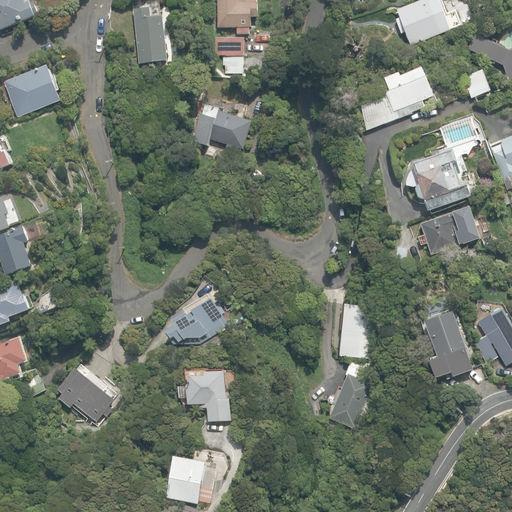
[(0,0),(0,33),(2,33),(2,31),(40,17),(34,1),(32,2),(31,0),(0,0)]
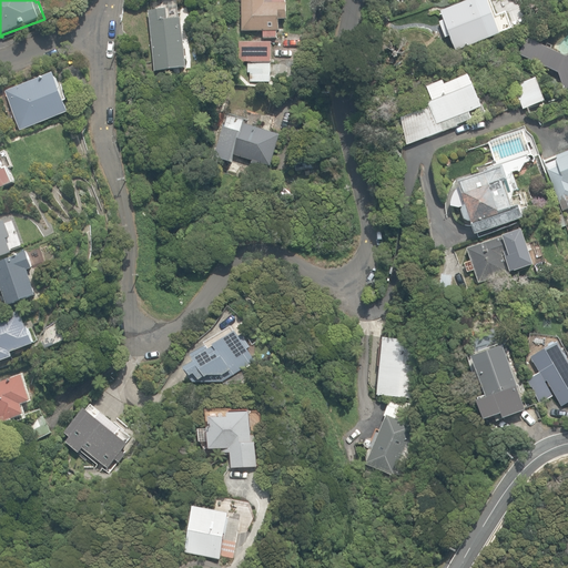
[(264,39),(277,39),(277,31),(280,31),(280,20),(287,20),(287,3),(286,3),(285,0),(242,0),(243,31),(264,31),(264,39)]
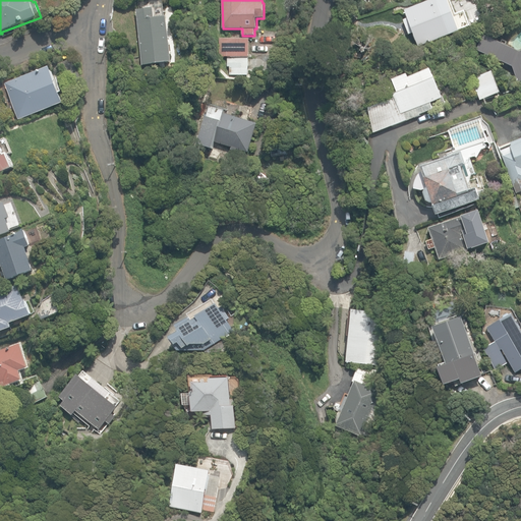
[(435,0),(405,11),(408,19),(404,20),(409,35),(413,33),(419,47),(459,32),(458,31),(470,25),(465,11),(456,14),(450,0),(435,0)]
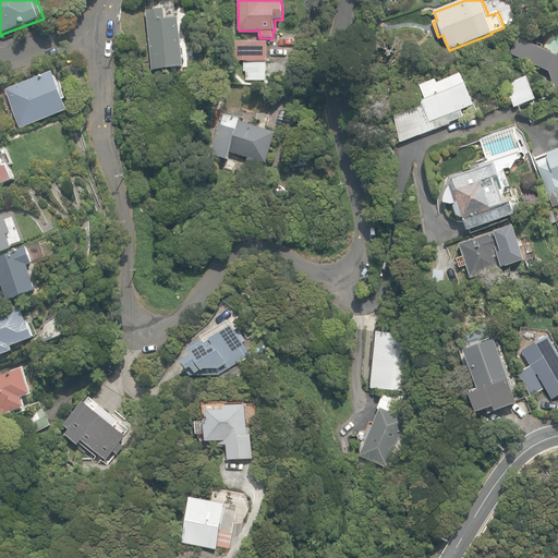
[(147,11),(154,71),(185,68),(180,20),(167,21),(165,9),(147,11)]
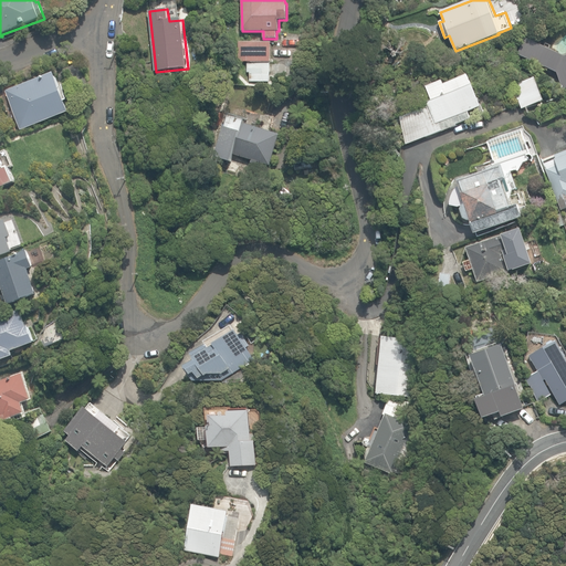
[(562,90),(565,87),(565,54),(565,55),(525,39),(517,55),(555,73),(562,90)]
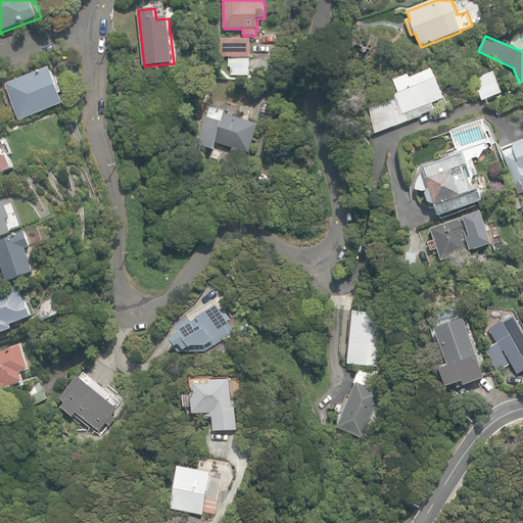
[(249,58),(250,39),(221,39),(221,58),(249,58)]
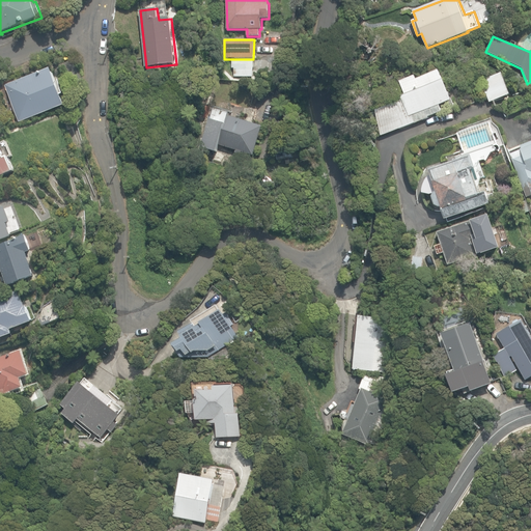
[(232,77),(253,77),(253,60),(232,60),(232,77)]
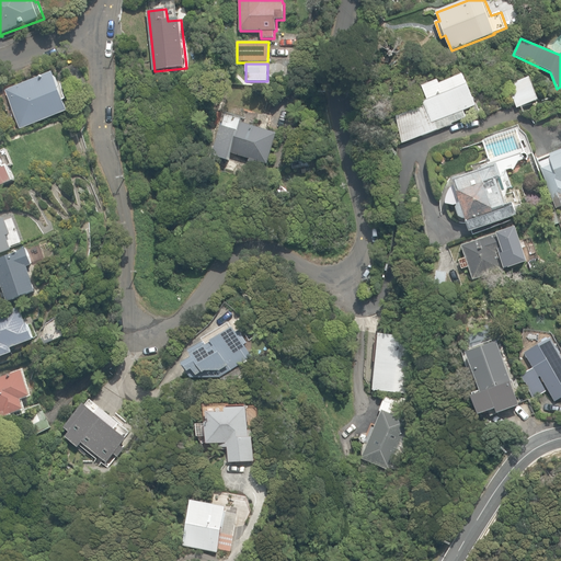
[(6,91),(20,129),(68,112),(54,72),(6,91)]
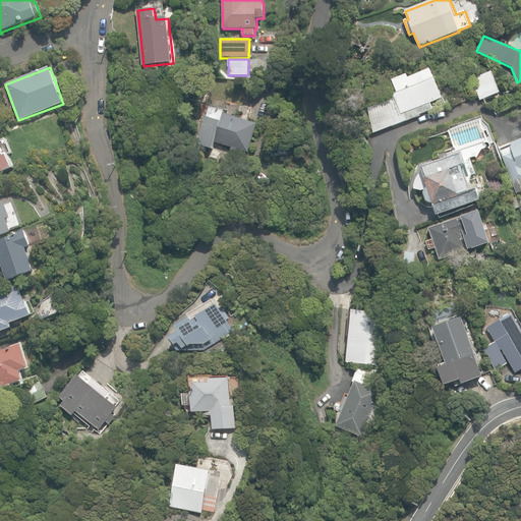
[(368,108),(374,133),(420,116),(420,115),(433,110),(430,103),(443,99),(431,68),(408,77),(407,73),(392,79),(397,94),(394,95),(395,99),(368,108)]
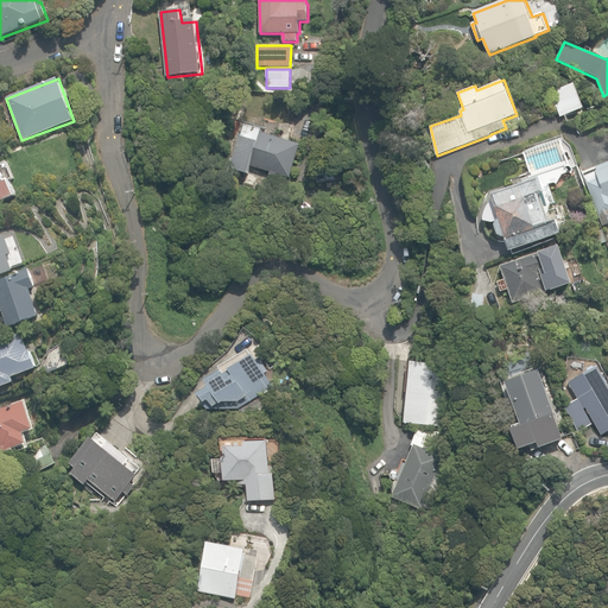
[(553,93),(562,118),(586,109),(577,84),(553,93)]
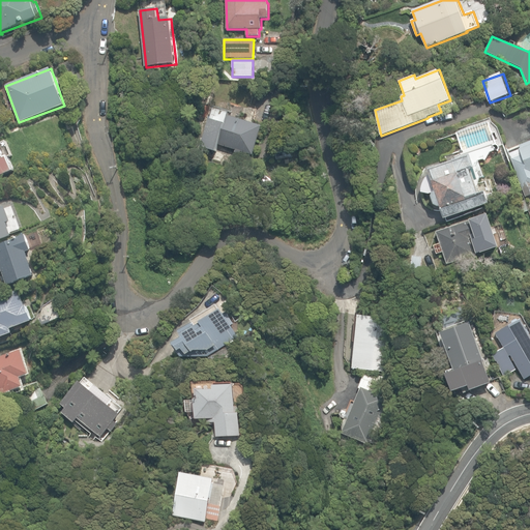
[(241,151),(253,155),(262,125),(229,116),(230,111),(214,107),(210,121),(214,122),(210,134),(218,137),(216,144),(236,150),(235,152),(240,154),(241,151)]
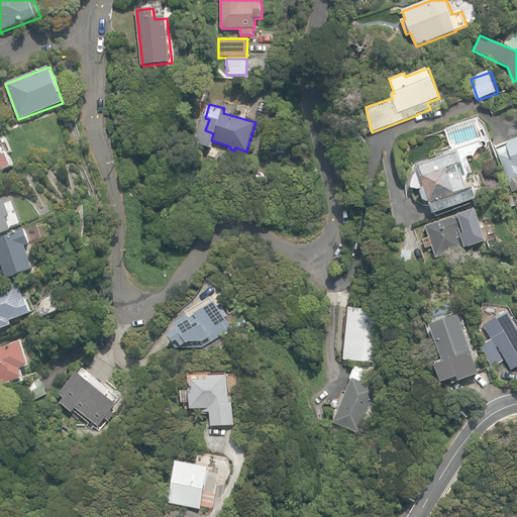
[(451,150),(484,140),(477,119),(444,129),(451,150)]
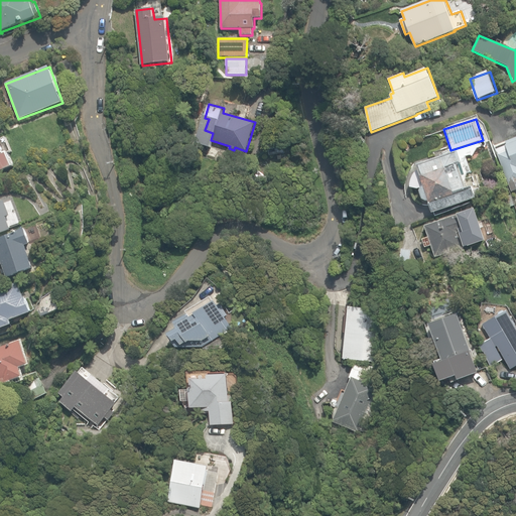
[(495,147),(509,185),(515,182),(515,137),(505,141),(506,143),(495,147)]
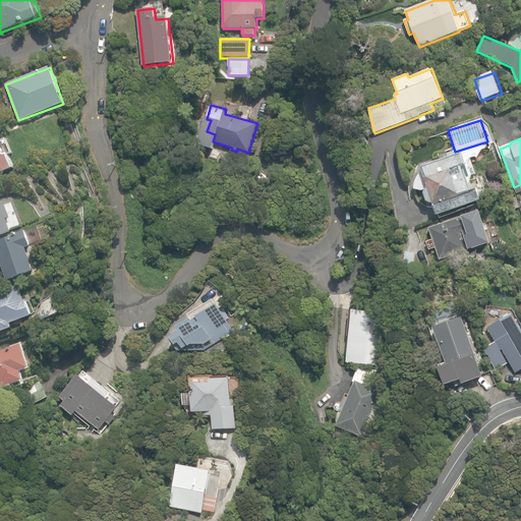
[(0,175),(1,175),(1,173),(13,168),(8,154),(4,156),(0,145),(0,175)]
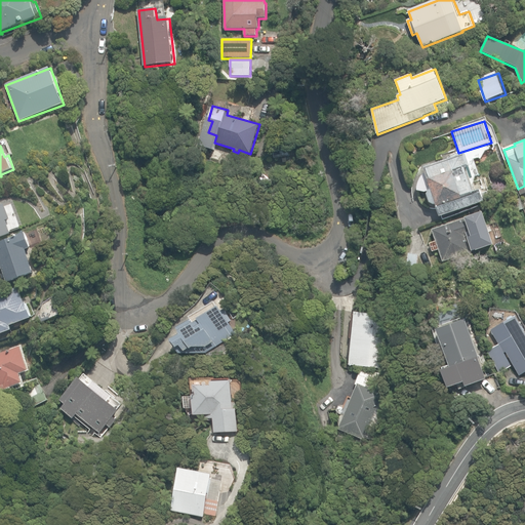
[(440,216),(484,202),(480,190),(474,192),(466,167),(471,166),(467,155),(423,168),(426,174),(421,176),(418,183),(417,189),(422,191),(431,189),(432,191),(429,192),(428,194),(431,204),(434,206),(437,205),(440,216)]
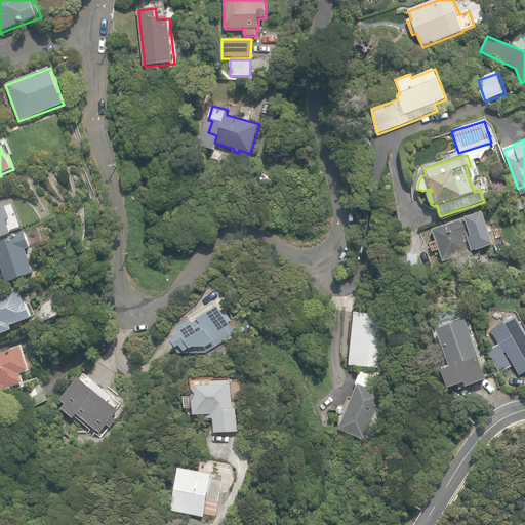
[(496,176),(505,173),(500,163),(492,166),(496,176)]
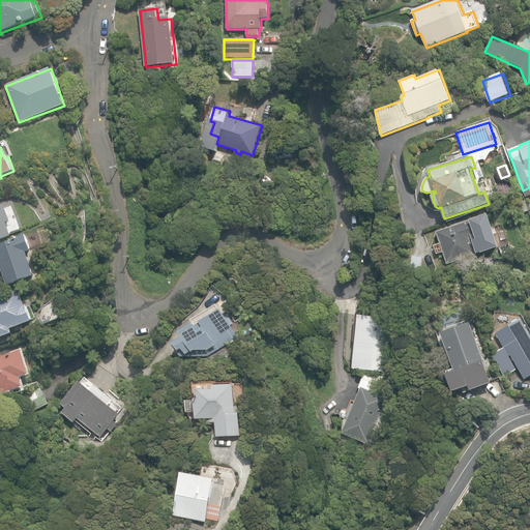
[(10,222),(5,207),(0,208),(0,239),(10,236),(6,223),(10,222)]
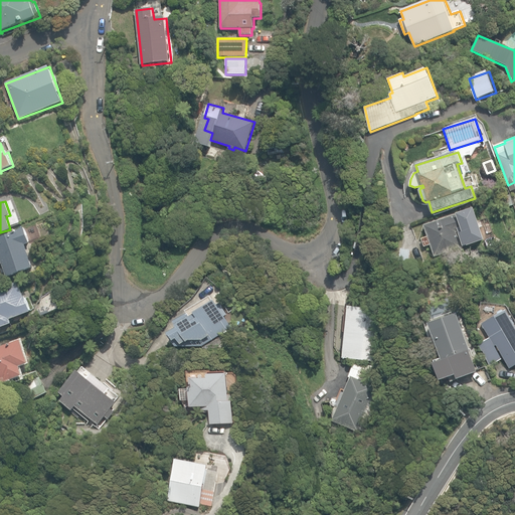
[(431,245),(435,258),(452,251),(463,248),(457,231),(464,229),(466,235),(467,234),(470,243),(478,241),(475,231),(471,232),(464,212),(452,216),(423,225),(427,236),(421,238),(424,247),(431,245)]
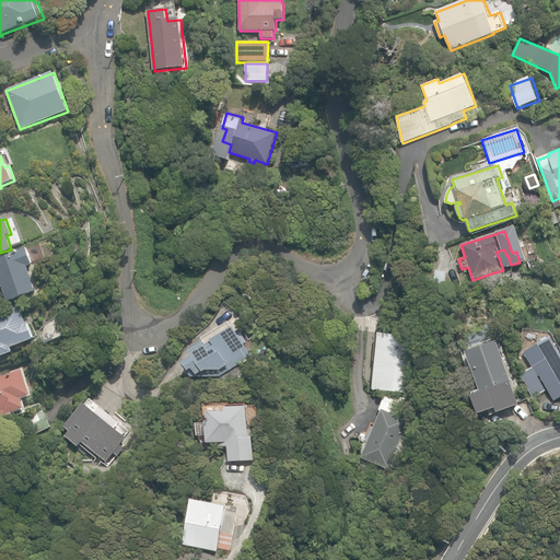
[(0,280),(8,301),(36,291),(27,266),(32,264),(25,248),(18,251),(18,252),(0,258),(0,280)]
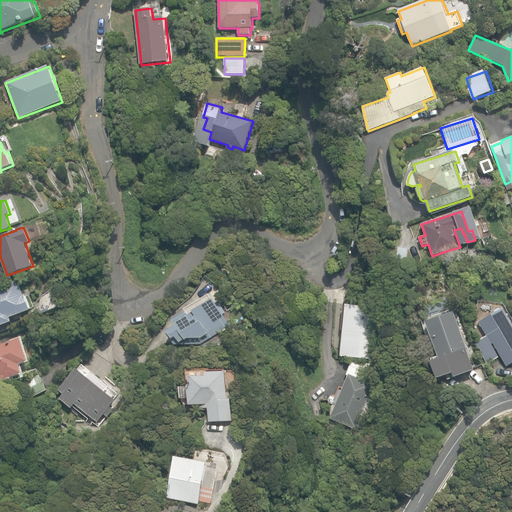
[(396,263),(406,265),(408,249),(398,247),(396,263)]
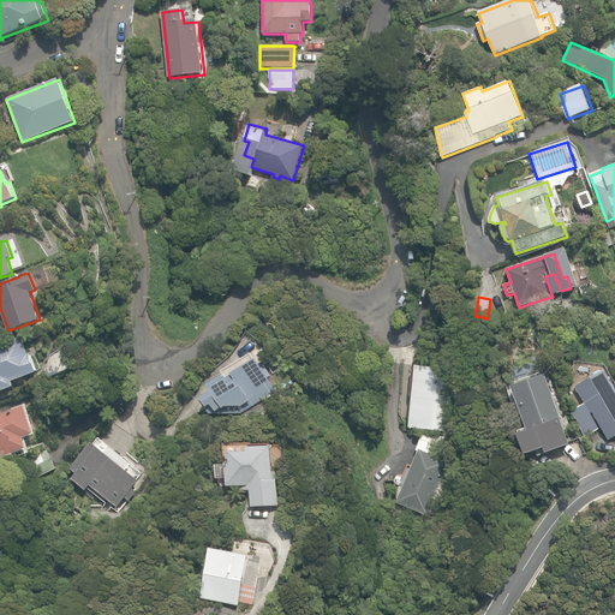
[(0,342),(0,390),(13,386),(12,382),(36,372),(29,354),(28,354),(21,335),(0,342)]
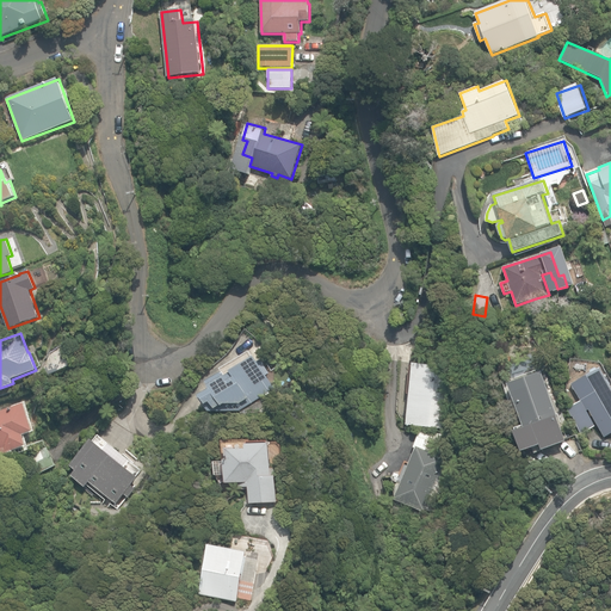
[(253,357),(250,351),(221,369),(223,372),(208,382),(213,389),(201,396),(210,412),(240,411),(275,389),(266,376),(270,374),(261,360),(258,363),(254,357),(253,357)]
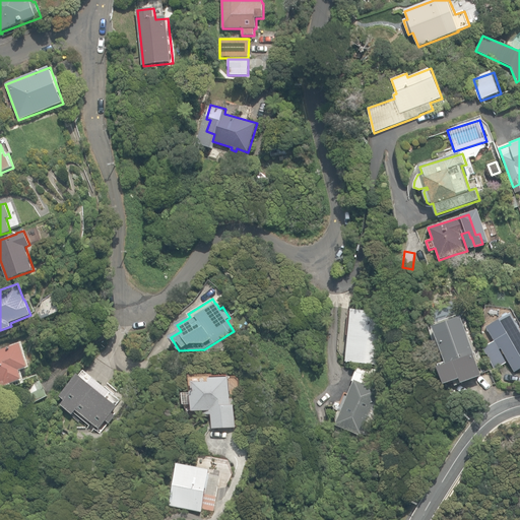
[(515,372),(519,369),(519,322),(512,309),(486,306),(482,331),(489,345),(483,348),(496,370),(509,362),(515,372)]
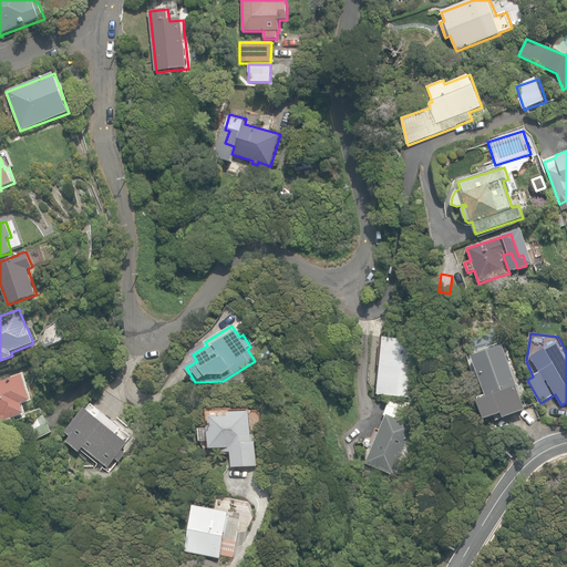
[(377,394),(411,399),(418,341),(383,337),(377,394)]
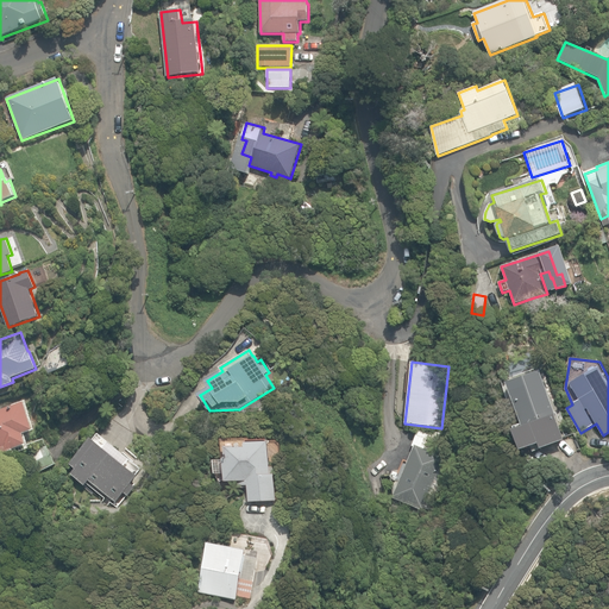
[(529,446),(532,451),(534,450),(565,439),(540,370),(534,372),(507,382),(522,426),(513,429),(520,450),(529,446)]
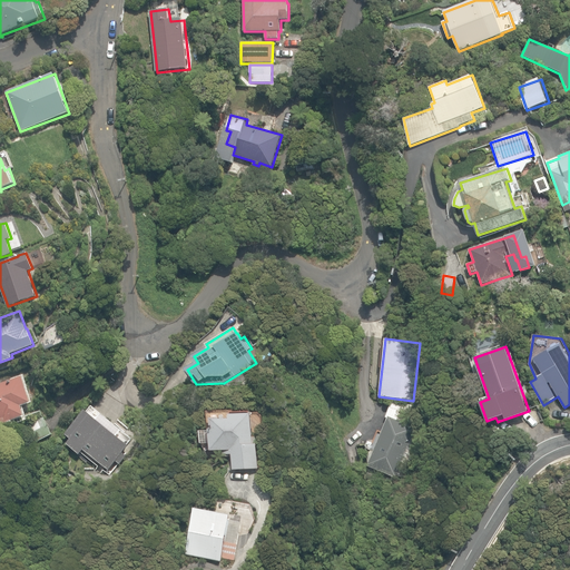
[(0,423),(1,423),(5,430),(29,420),(25,406),(33,403),(23,376),(0,384),(0,423)]
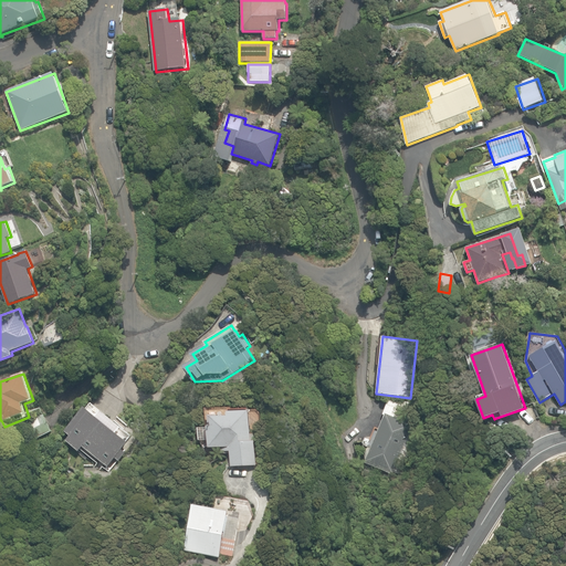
[(87,410),(85,409),(65,431),(71,437),(66,441),(80,452),(84,447),(107,467),(115,458),(119,461),(126,452),(123,449),(128,443),(126,441),(132,436),(92,404),(87,410)]
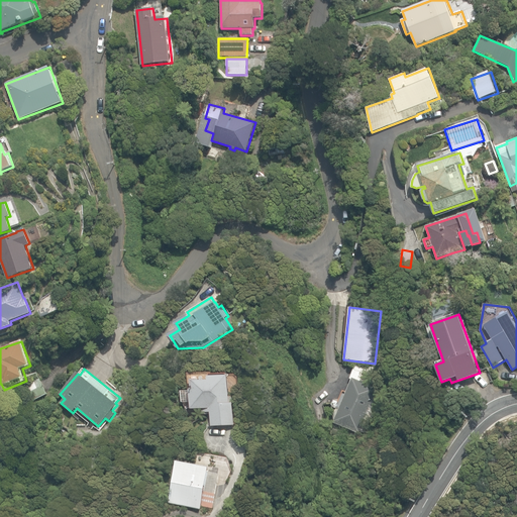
[(210,414),(211,425),(234,424),(234,402),(230,402),(230,375),(210,376),(210,380),(196,380),(196,379),(192,379),(192,391),(183,391),(184,401),(192,401),(192,408),(202,408),(203,414),(210,414)]
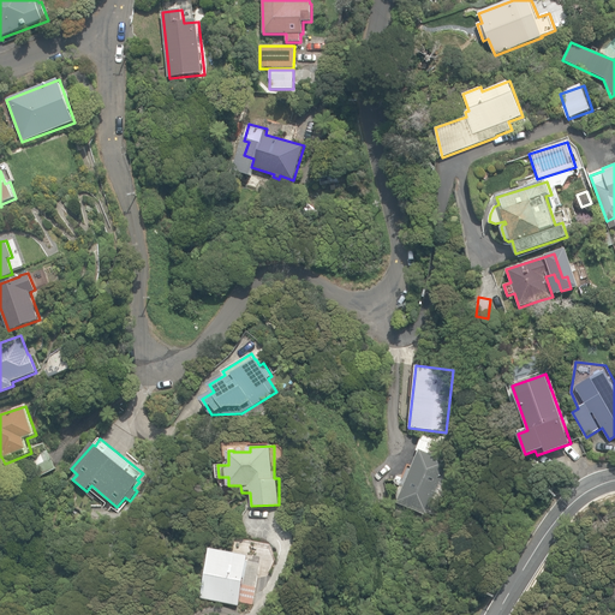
[(394,502),(425,515),(449,461),(418,448),(394,502)]
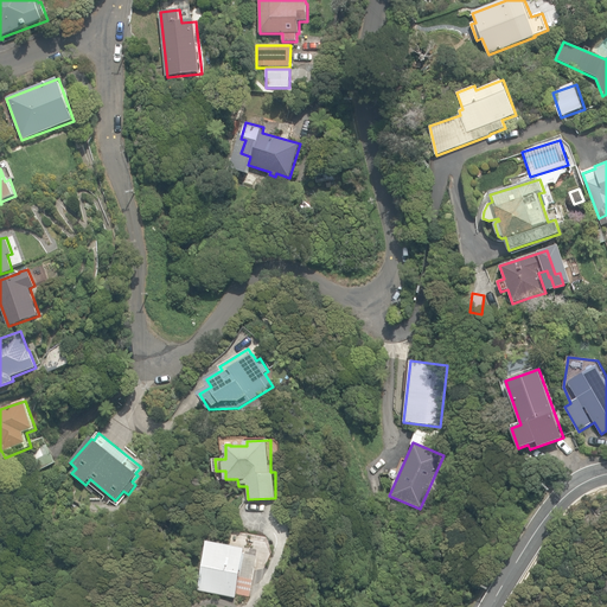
[(247,549),(209,541),(199,589),(237,596),(237,593),(249,595),(256,556),(246,554),(247,549)]
